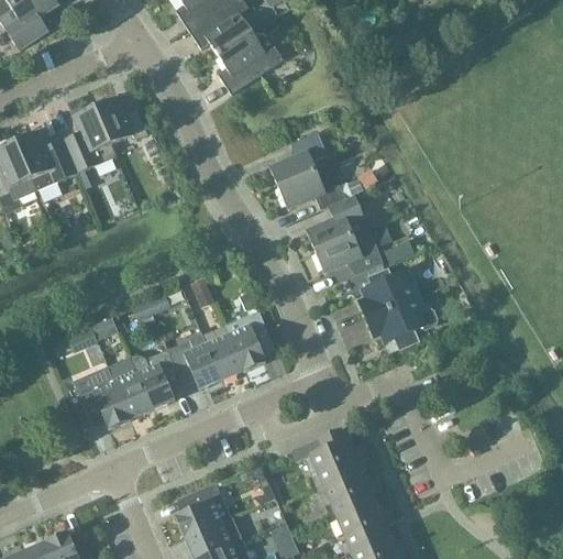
[(0,0),(0,14),(12,8),(23,0),(0,0)]
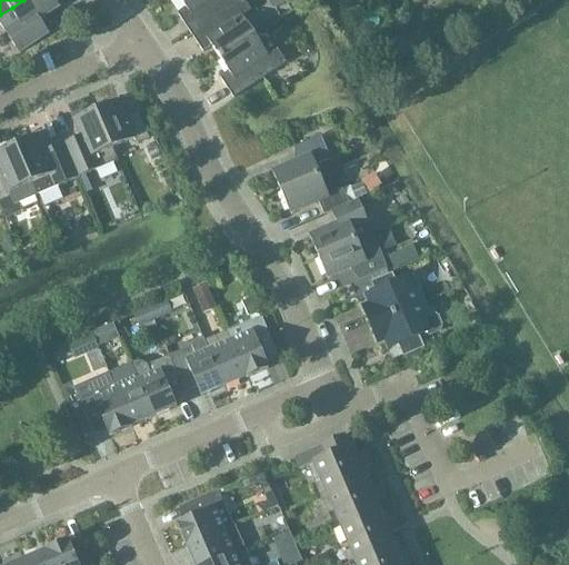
[(49,30),(40,17),(63,1),(62,0),(23,0),(12,8),(19,18),(5,27),(19,49),(49,30)]
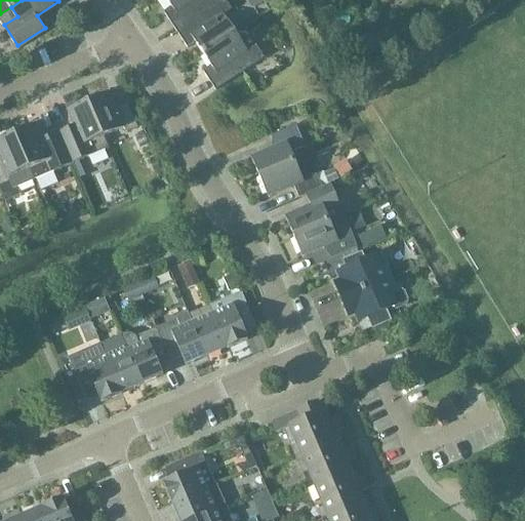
[(176,27),(215,0),(169,0),(172,3),(164,9),(176,27)]
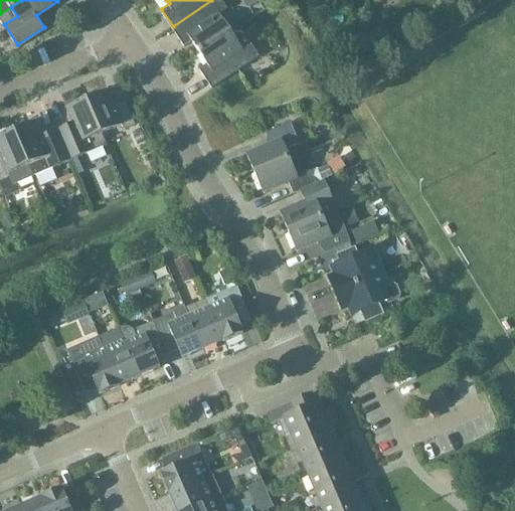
[(200,50),(231,29),(219,11),(227,6),(223,0),(211,0),(173,26),(184,44),(192,38),(200,50)]
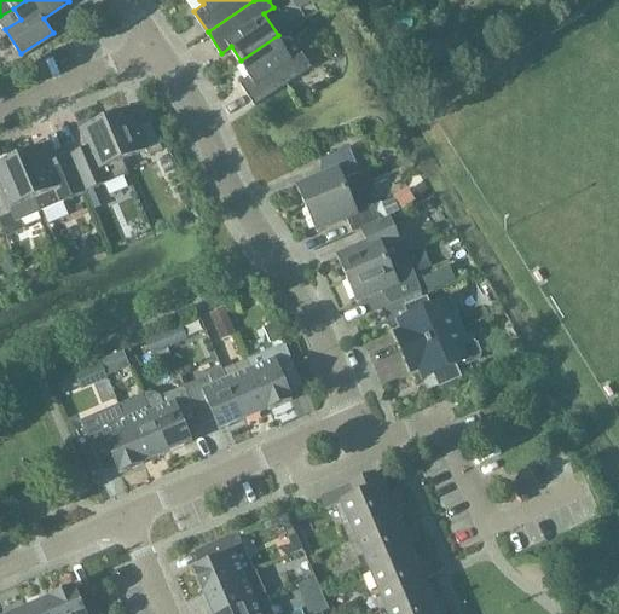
[(278,35),(241,61),(250,74),(241,81),(255,103),(288,81),(312,64),(302,50),(293,57),(278,35)]
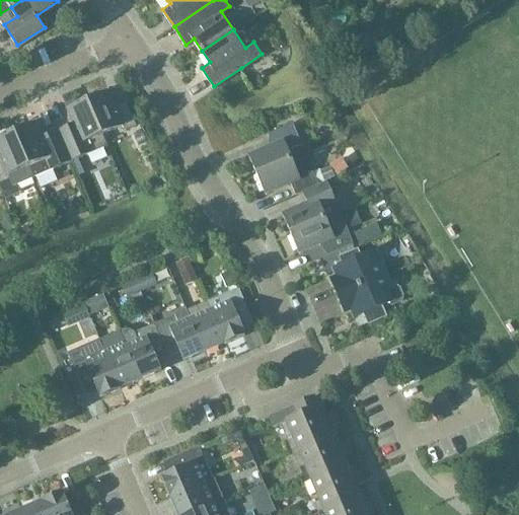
[(88,97),(102,132),(123,124),(125,128),(137,123),(127,98),(115,103),(108,88),(88,97)]
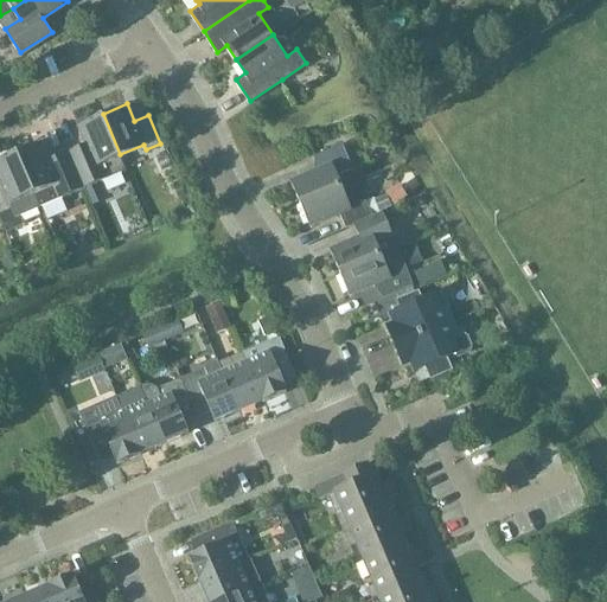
[(120,154),(103,114),(78,125),(87,142),(68,149),(83,186),(85,185),(90,183),(126,168),(120,154)]
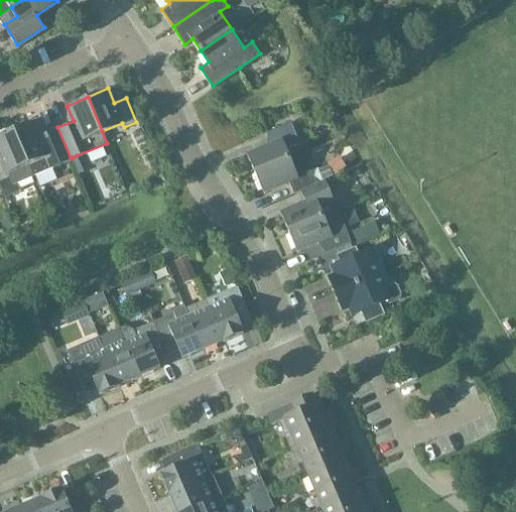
[(35,119),(14,128),(34,173),(54,165),(71,158),(57,127),(41,134),(35,119)]
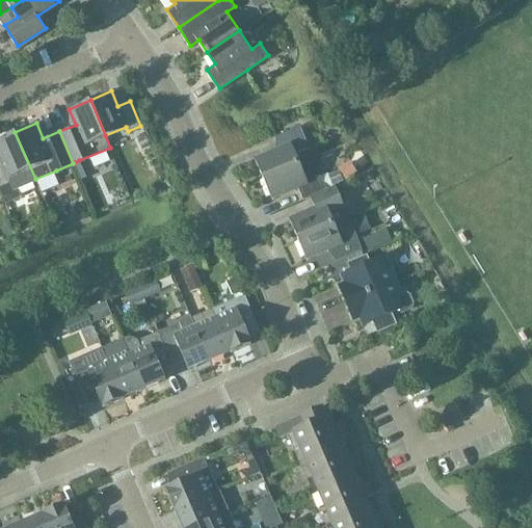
[(263,177),(299,161),(295,152),(310,146),(300,124),(276,134),(282,146),(255,157),(263,177)]
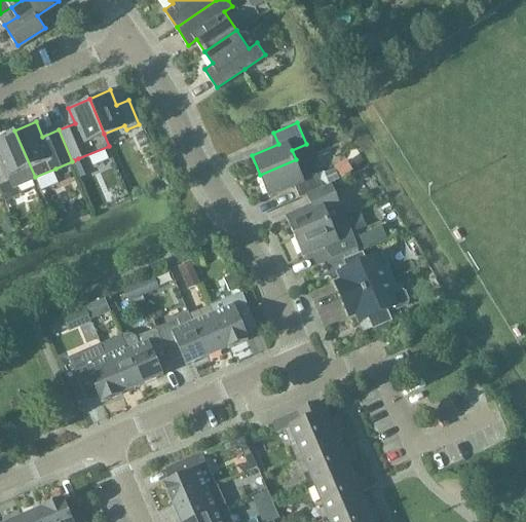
[(19,184),(35,177),(14,131),(0,136),(0,153),(0,155),(0,154),(0,186),(5,198),(22,192),(19,184)]
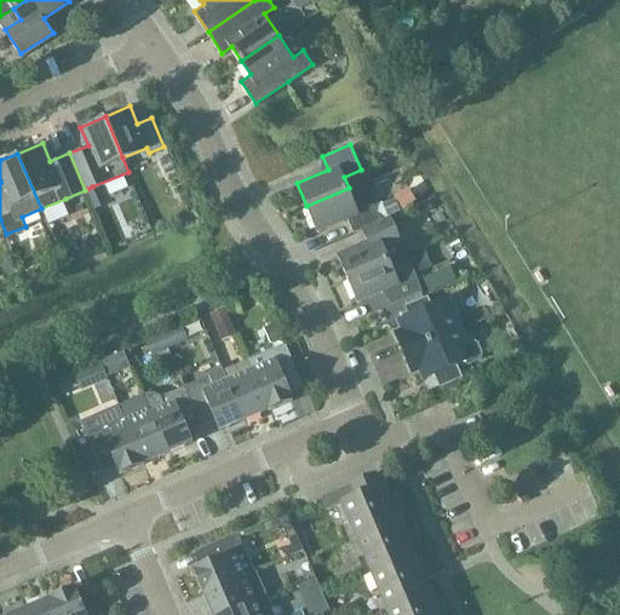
[(170,154),(160,159),(166,171),(176,166),(170,154)]
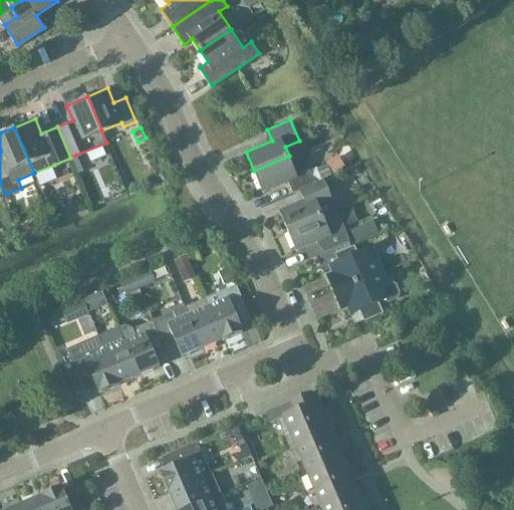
[(76,155),(72,157),(78,172),(83,170),(76,155)]
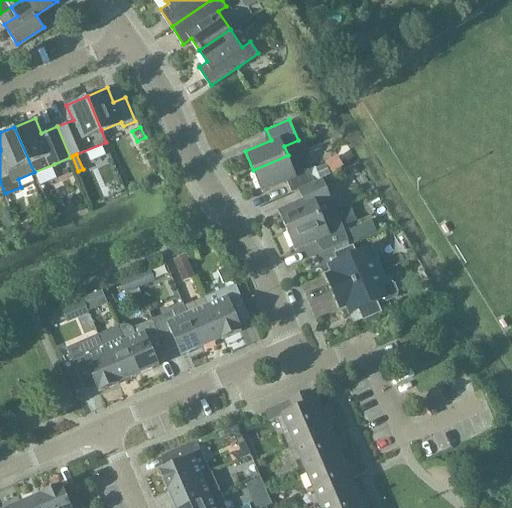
[(337,154),(327,161),(332,169),(343,163),(337,154)]
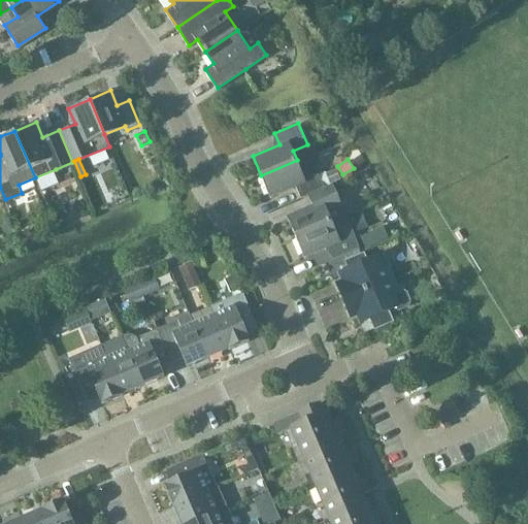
[(297,160),(261,175),(270,195),(296,185),(301,196),(308,193),(325,186),(320,173),(305,179),(297,160)]
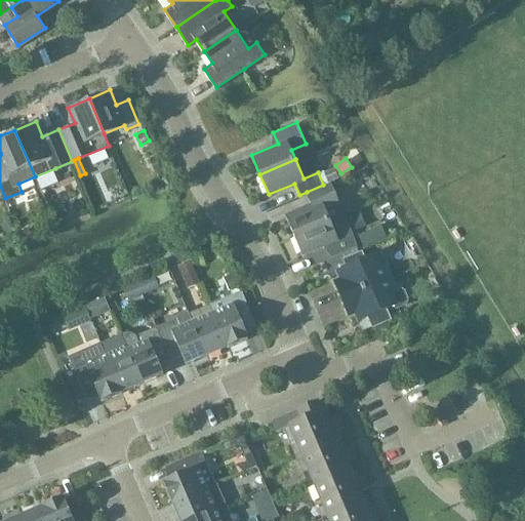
[(334,166),(325,170),(329,178),(338,175),(334,166)]
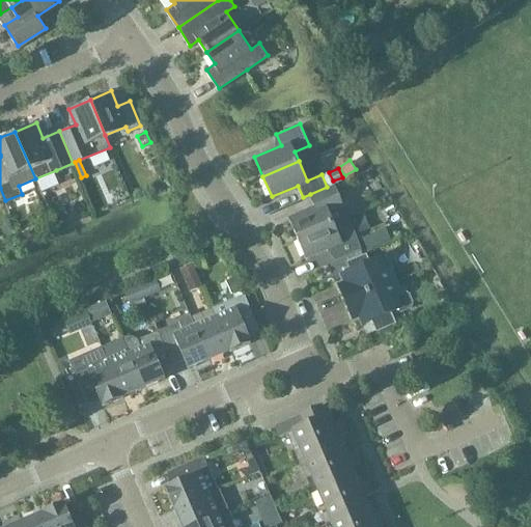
[(315,205),(289,217),(298,237),(334,221),(344,217),(340,209),(343,207),(333,184),(327,187),(310,194),(315,205)]
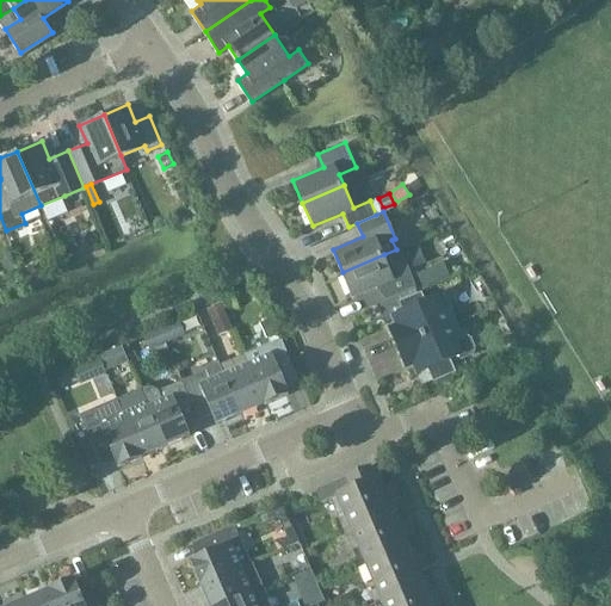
[(384,254),(343,272),(352,295),(382,283),(388,296),(417,284),(401,247),(396,249),(384,254)]
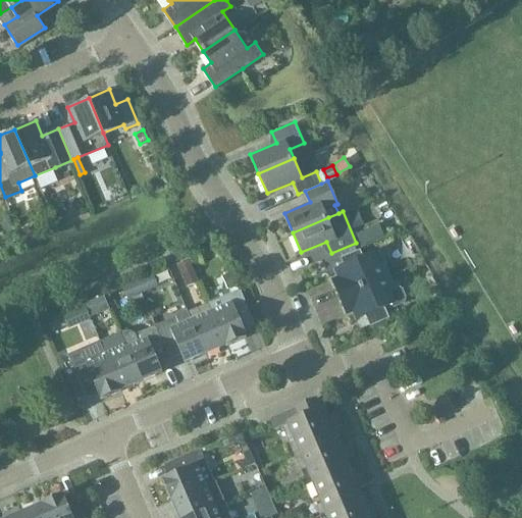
[(368,226),(357,231),(362,243),(373,238),(368,226)]
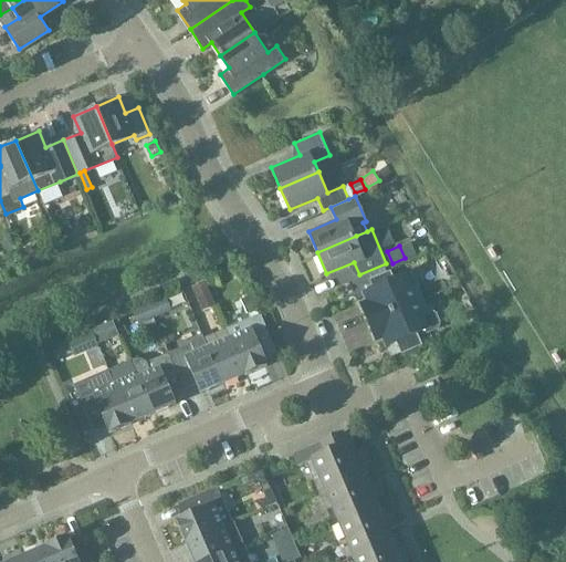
[(369,320),(422,298),(416,283),(410,287),(405,273),(395,278),(391,270),(370,279),(375,287),(364,291),(367,299),(362,301),(369,320)]
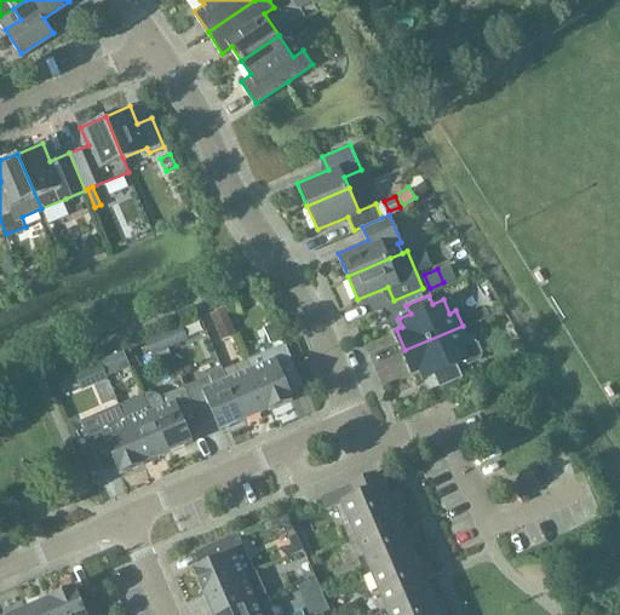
[(224,304),(211,311),(217,323),(230,317),(224,304)]
